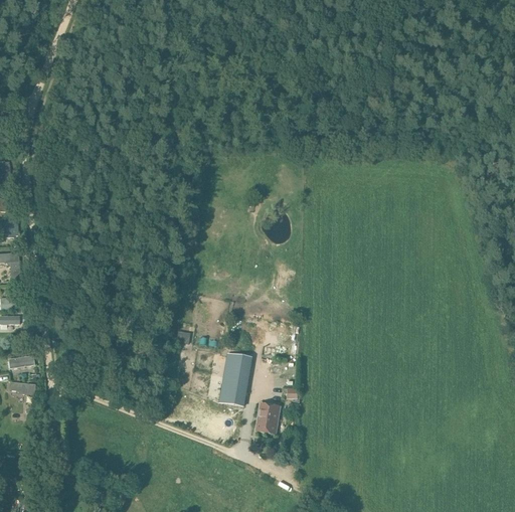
[(0,159),(0,173),(7,172),(6,171),(12,170),(10,159),(5,160),(5,159),(0,159)]
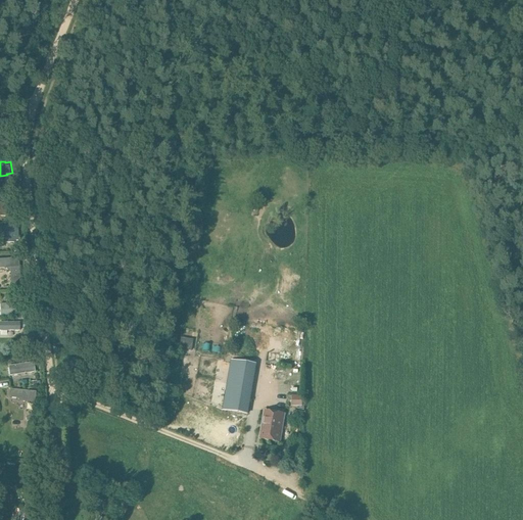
[(14,201),(0,200),(0,213),(13,214),(14,201)]
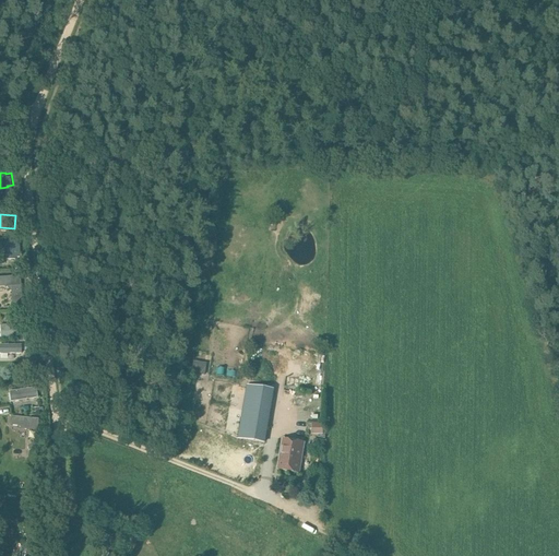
[(0,238),(0,246),(4,246),(4,257),(15,257),(15,255),(20,255),(20,238),(4,238),(4,239),(0,238)]
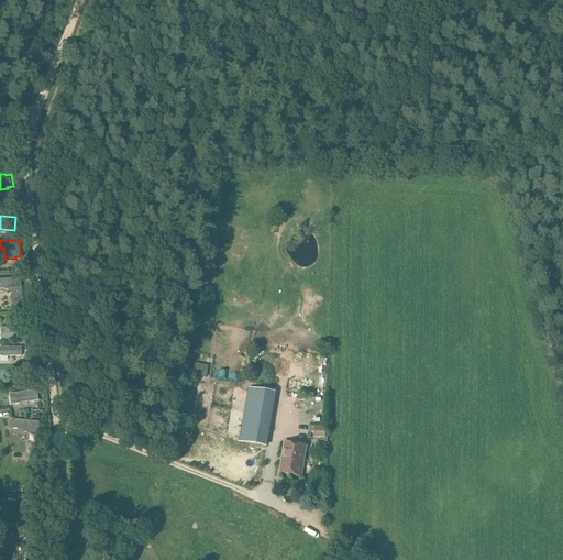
[(21,274),(0,274),(0,285),(7,285),(6,284),(21,283),(21,274)]
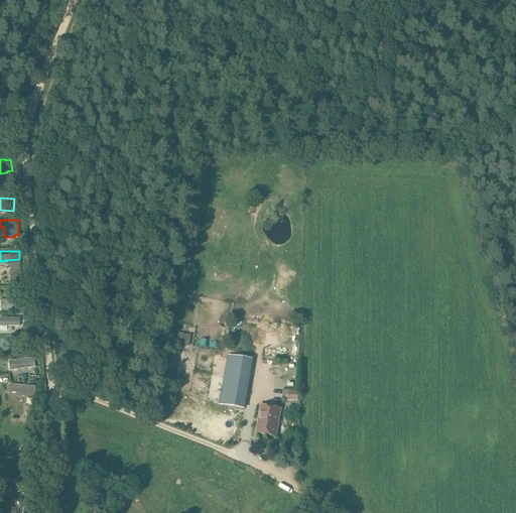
[(0,296),(1,308),(16,307),(16,295),(15,295),(15,291),(7,291),(7,295),(0,296)]
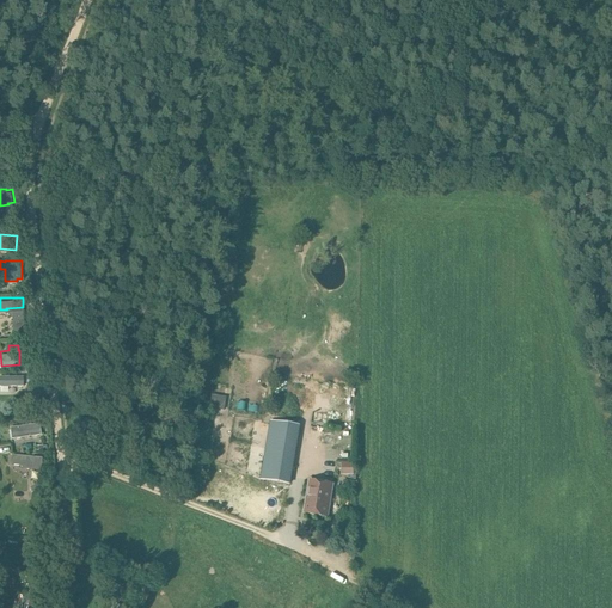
[(0,374),(0,384),(23,385),(23,374),(0,374)]
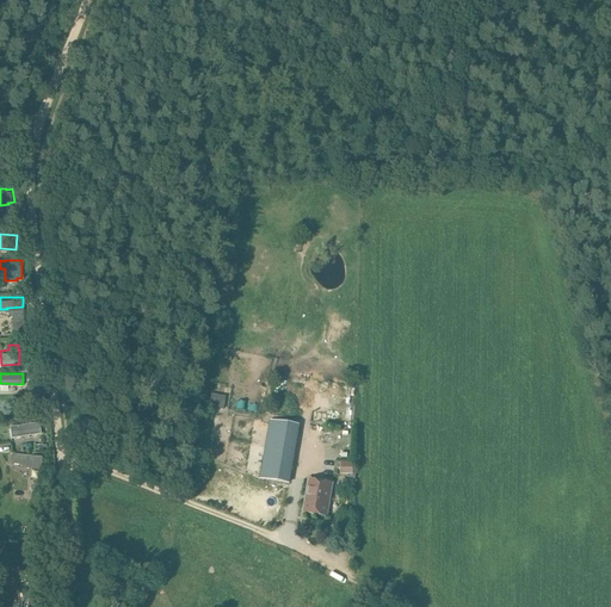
[(210,403),(224,406),(226,391),(211,390),(210,403)]
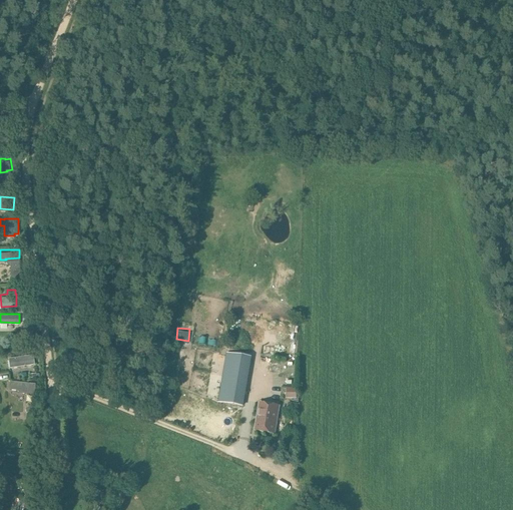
[(200,334),(199,341),(213,343),(213,336),(200,334)]
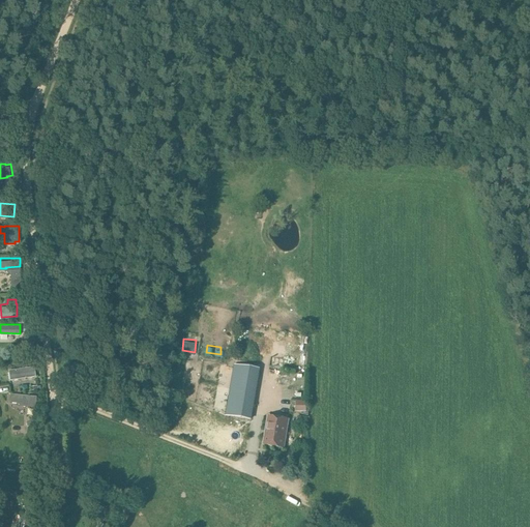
[(252,416),(260,367),(259,367),(260,361),(244,358),(243,363),(234,361),(225,412),(252,416)]
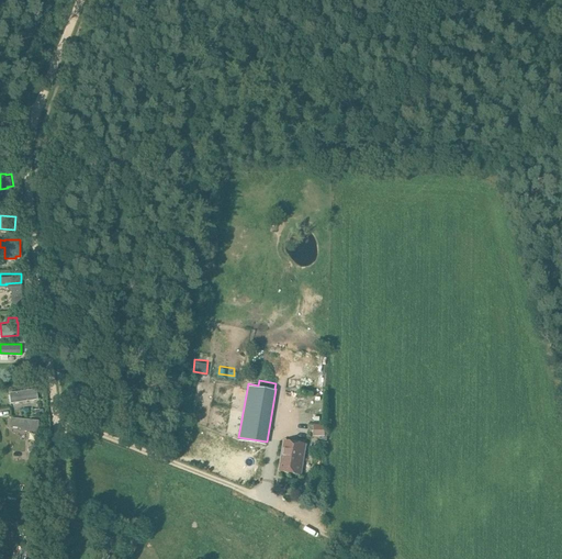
[(37,398),(36,387),(9,391),(10,401),(37,398)]
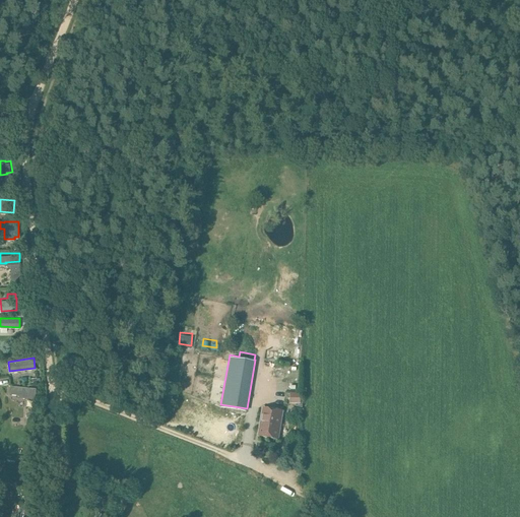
[(17,397),(35,399),(36,388),(10,386),(9,394),(17,395),(17,397)]
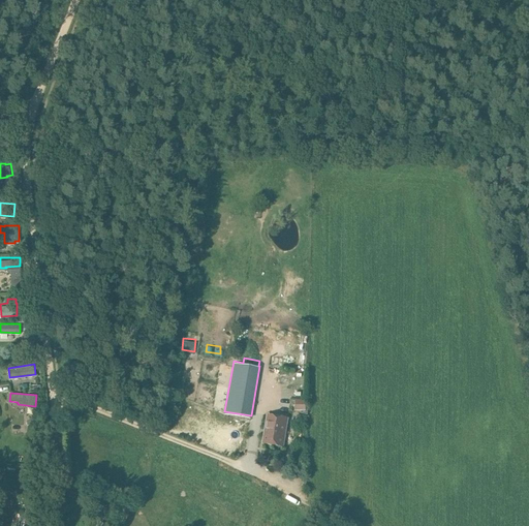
[(306,407),(306,396),(294,396),(294,407),(306,407)]
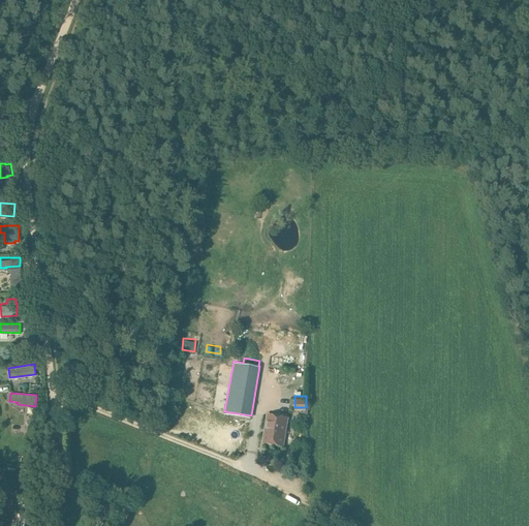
[(268,412),(262,440),(283,444),(288,415),(268,412)]
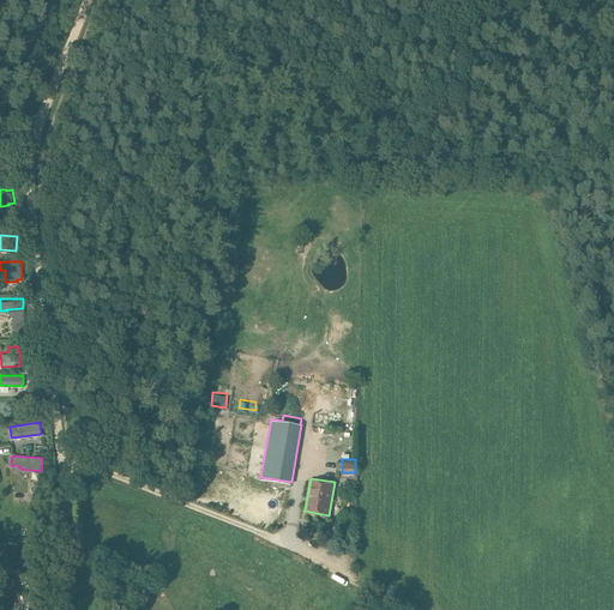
All buildings are outlined.
